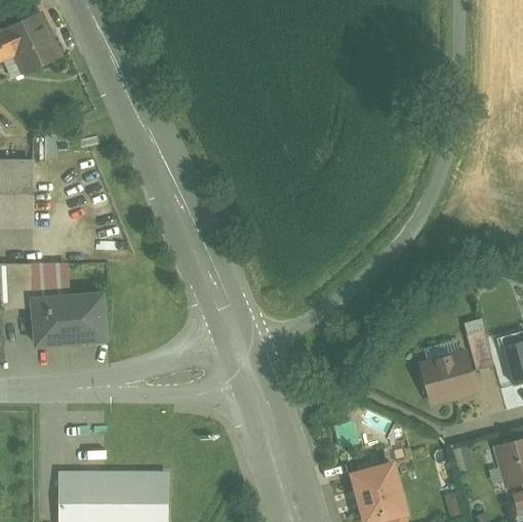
[(40,10),(3,27),(14,52),(17,57),(6,63),(11,72),(24,71),(24,72),(61,54),(40,10)]
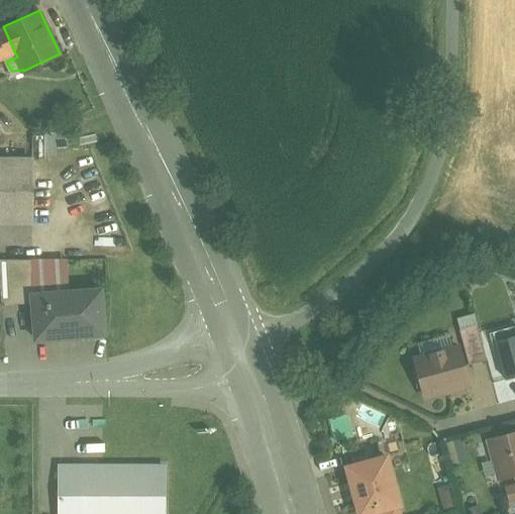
[(0,58),(14,52),(3,26),(0,27),(0,58)]
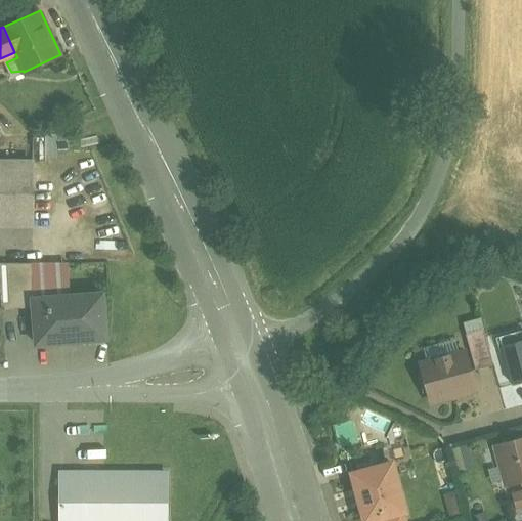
[(46,131),(46,154),(70,154),(70,131),(46,131)]
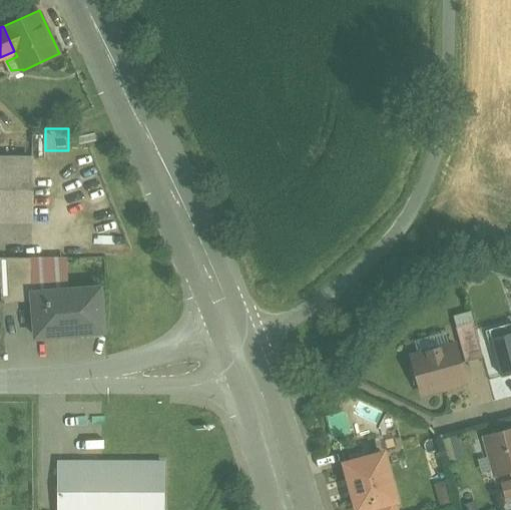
[(31,156),(0,156),(0,217),(31,217),(31,156)]
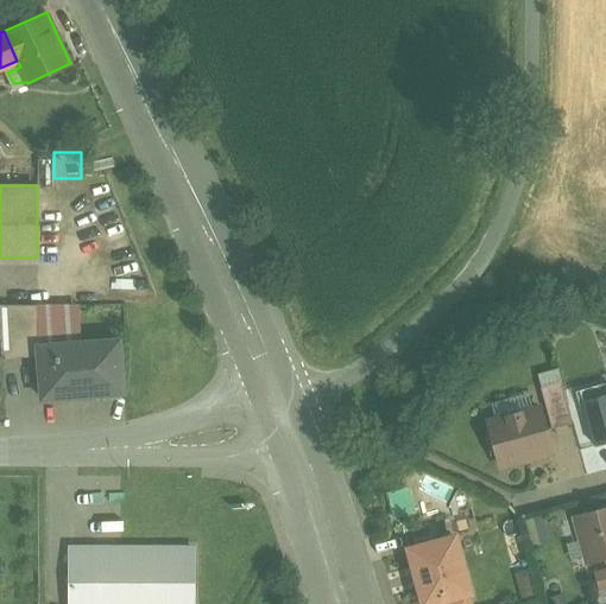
[(35,302),(0,304),(0,338),(1,361),(38,358),(37,348),(38,348),(35,302)]
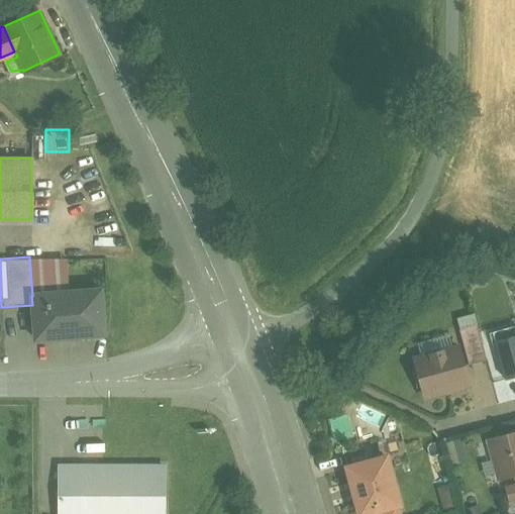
[(32,296),(31,296),(32,305),(34,340),(103,335),(101,292),(32,296)]
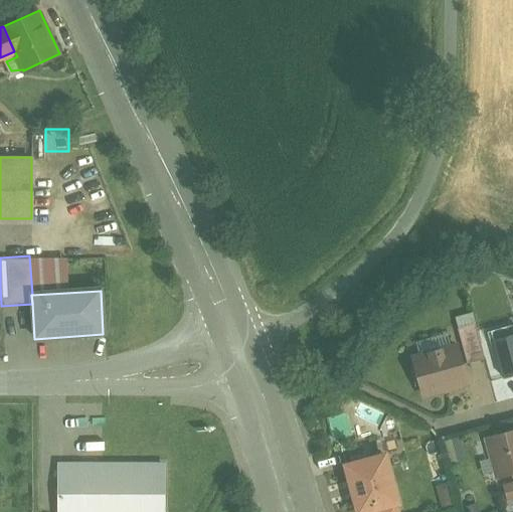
[(475,321),(457,326),(466,360),(461,362),(484,356),(475,321)]
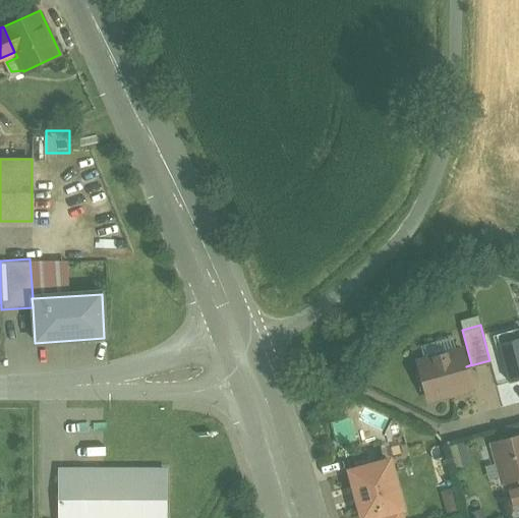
[(461,347),(417,359),(427,397),(471,385),(466,366),(461,347)]
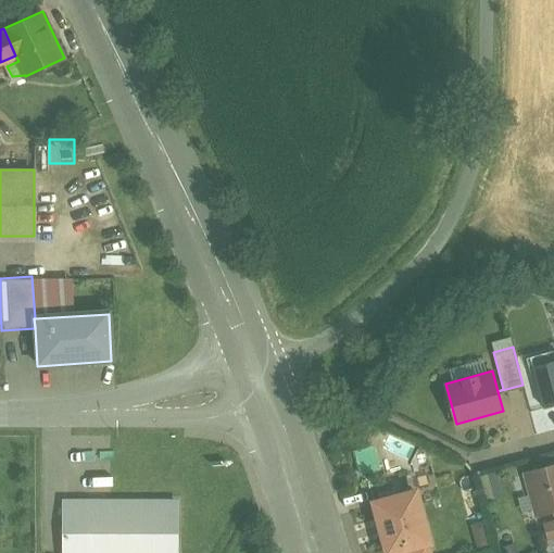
[(353,449),(361,473),(381,466),(374,442),(353,449)]
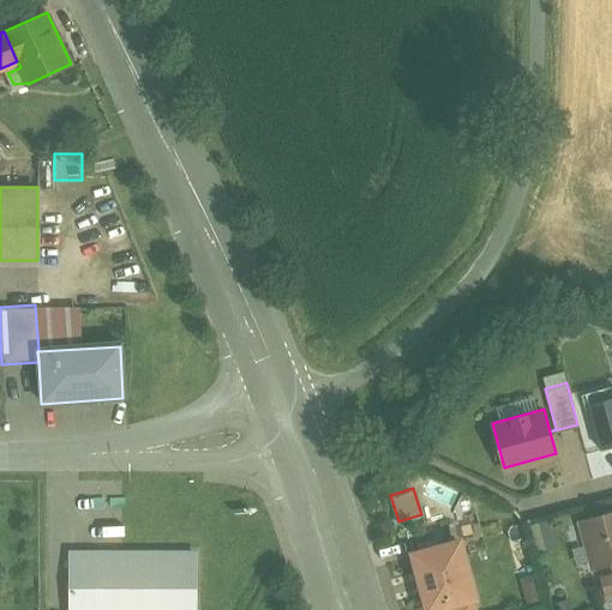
[(611,509),(580,519),(588,550),(593,565),(598,563),(611,559),(611,509)]
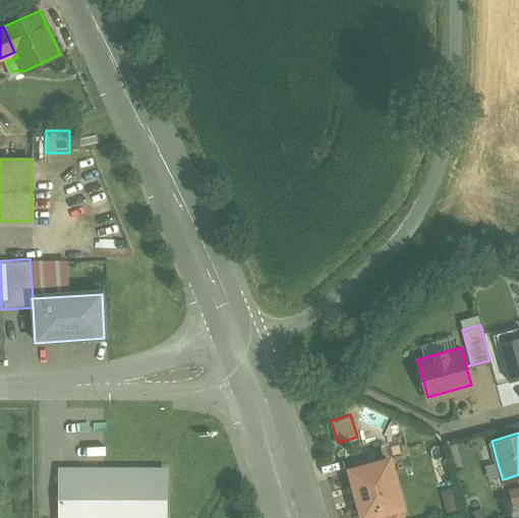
[(451,443),(457,466),(472,462),(466,439),(451,443)]
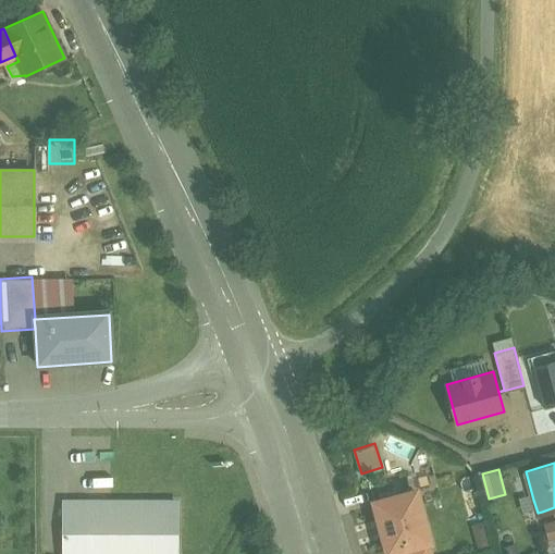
[(420,489),(373,501),(387,553),(398,553),(432,545),(434,544),(420,489)]
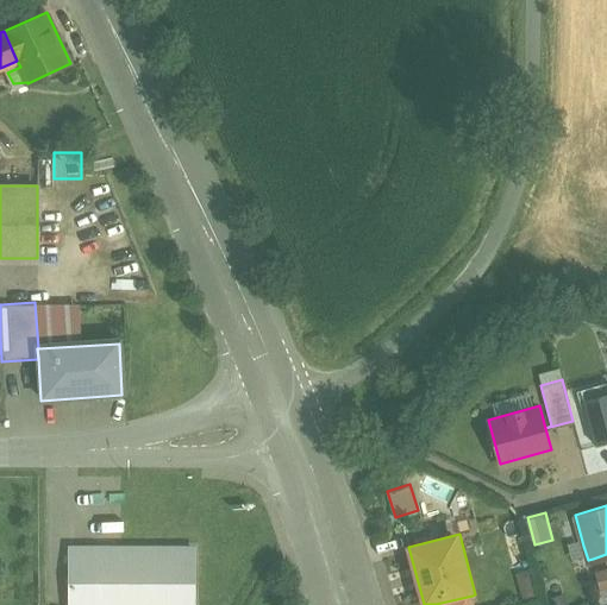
[(192,604),(192,546),(69,546),(68,604),(192,604)]
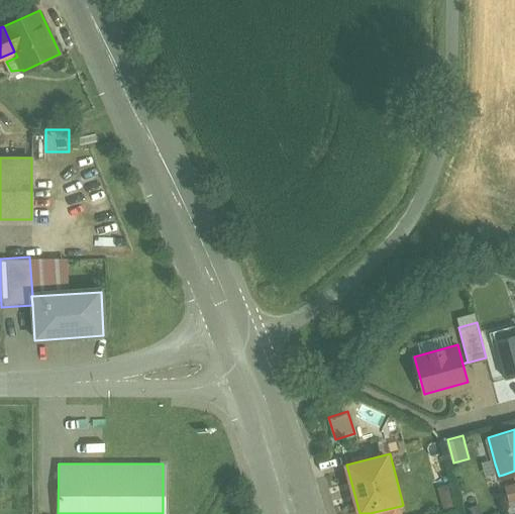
[(514,482),(505,485),(509,499),(514,497),(514,482)]
